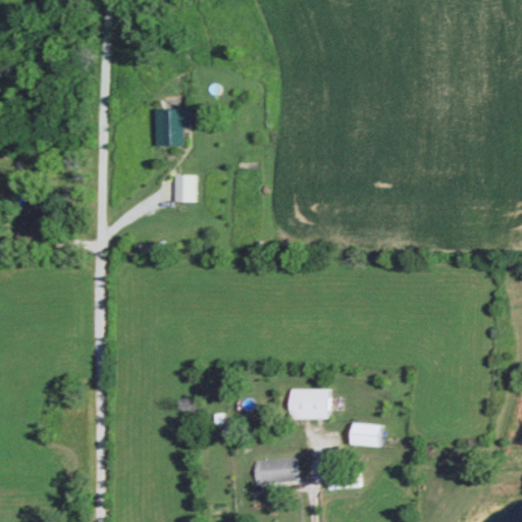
[(190,124),(190,108),(154,108),(154,145),(183,145),(183,124),(190,124)]
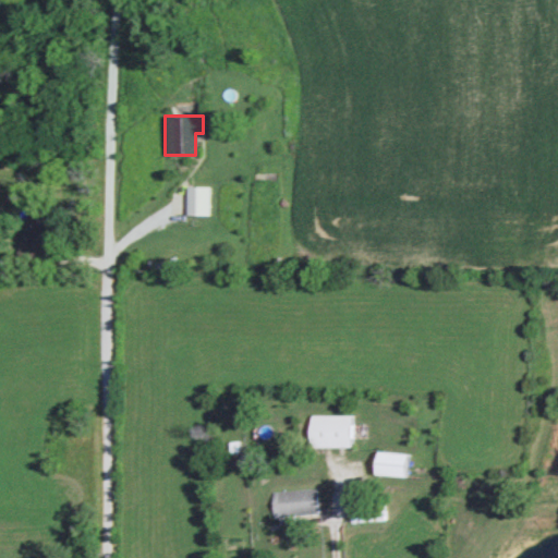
[(186,214),(207,214),(207,187),(186,187),(186,214)]
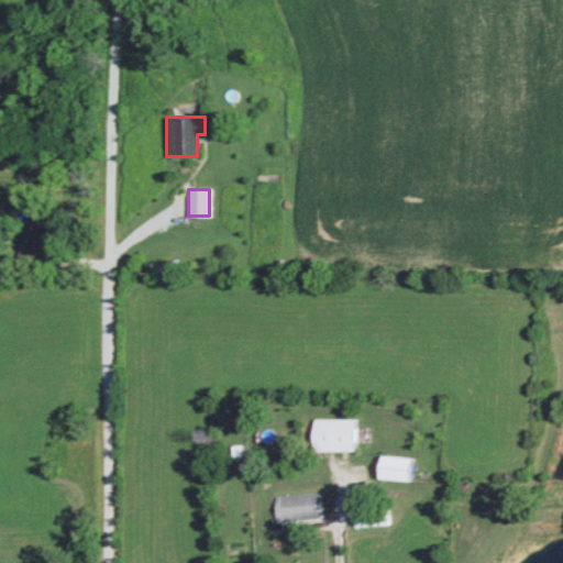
[(312,450),(356,450),(356,418),(312,418),(312,450)]
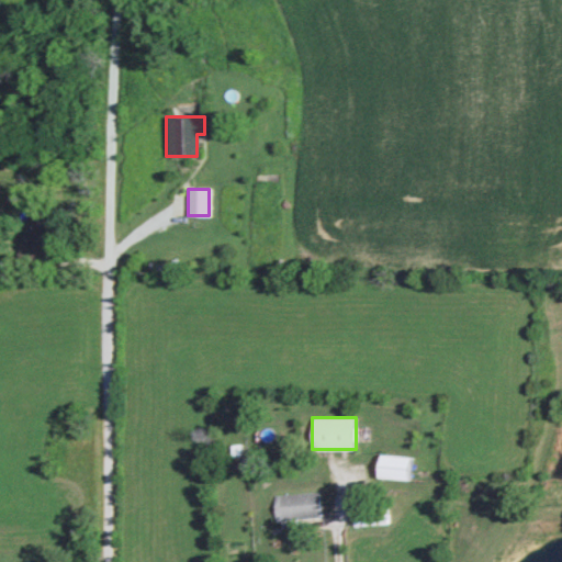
[(374,478),(408,481),(411,457),(378,453),(374,478)]
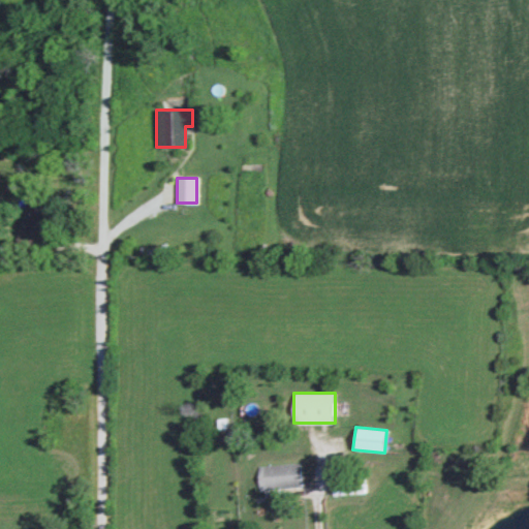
[(302,488),(302,464),(259,464),(259,488),(302,488)]
